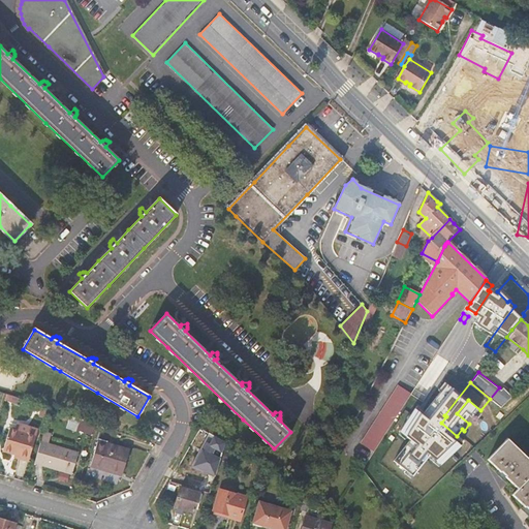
[(398,386),(360,444),(373,453),(410,395),(398,386)]
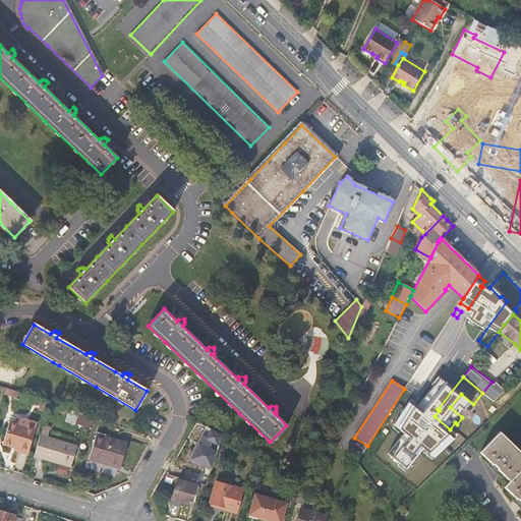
[(16,399),(18,392),(6,389),(4,395),(16,399)]
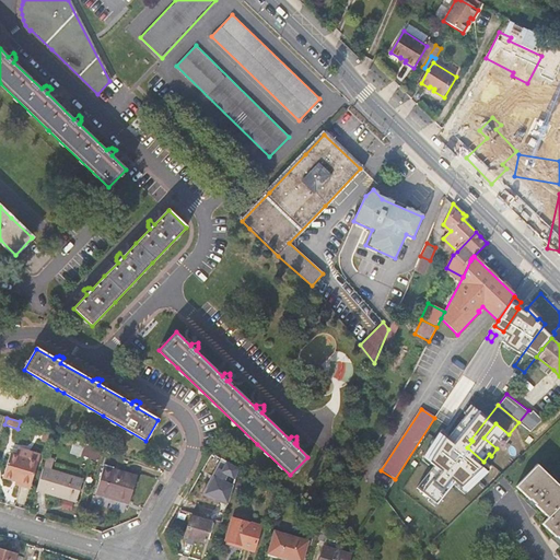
[(54,432),(45,429),(41,441),(50,444),(54,432)]
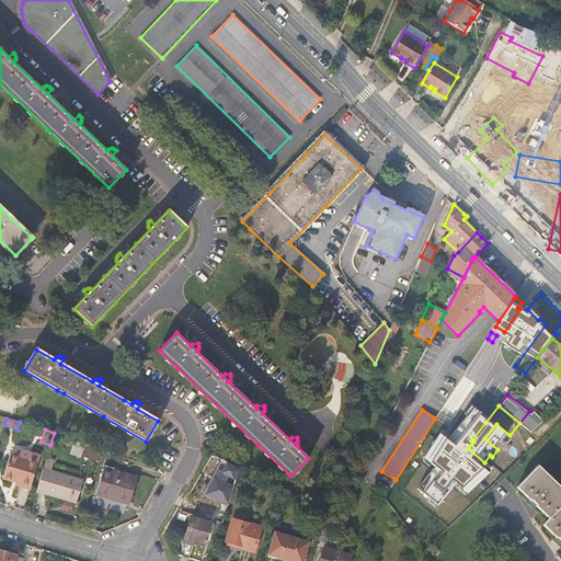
[(101,450),(86,445),(81,457),(96,462),(101,450)]
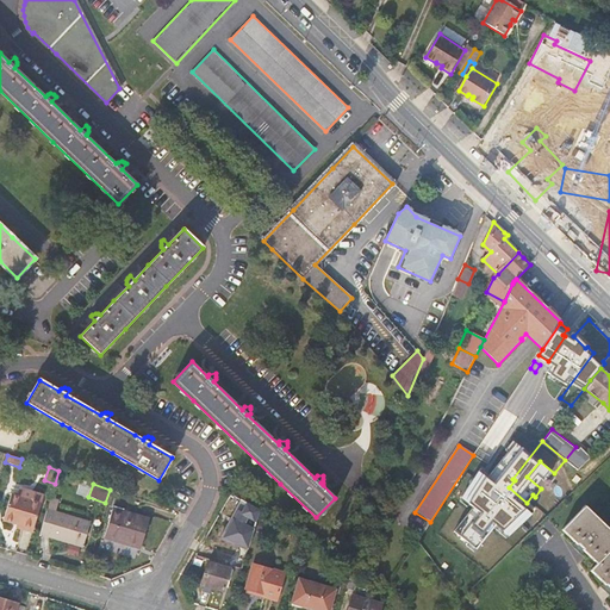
[(4,520),(33,528),(42,503),(11,495),(4,520)]
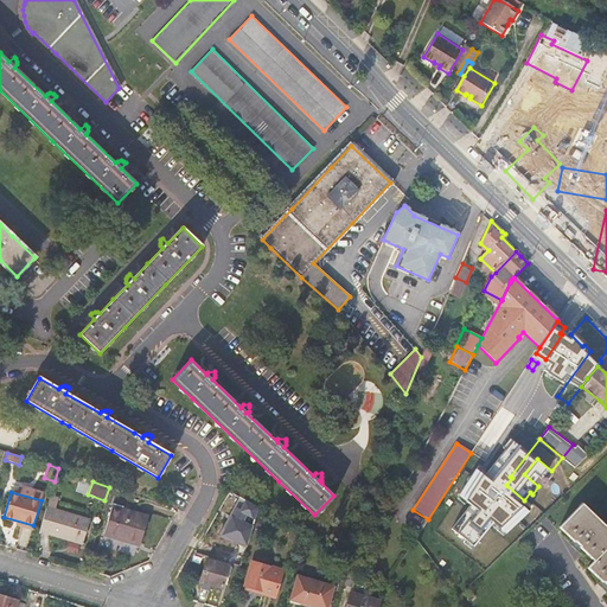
[(58,499),(50,497),(39,532),(83,544),(90,519),(56,510),(58,499)]
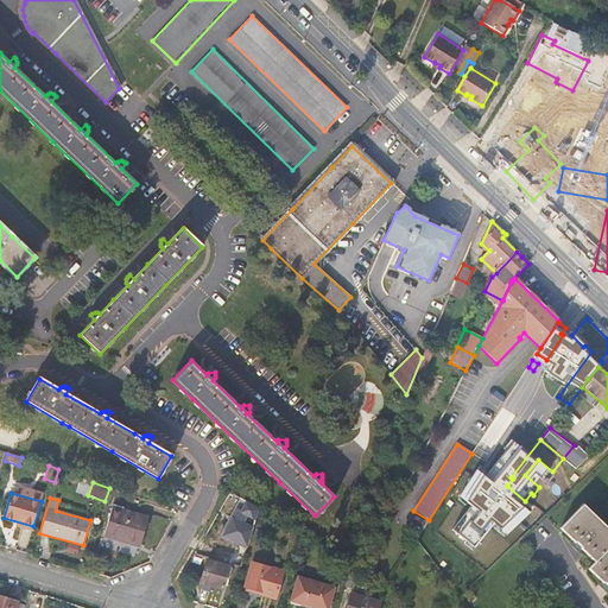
[(248,544),(253,529),(242,521),(246,514),(255,519),(258,508),(246,502),(241,511),(239,508),(222,538),(235,546),(236,544),(248,544)]
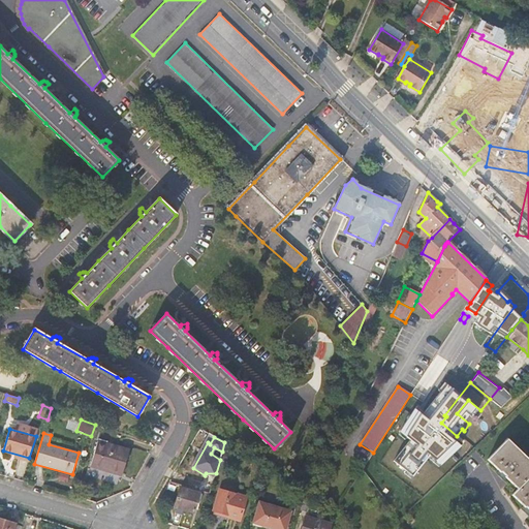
[(528,458),(508,438),(488,459),(499,469),(501,471),(502,470),(506,475),(505,476),(507,478),(519,488),(512,494),(524,505),(526,507),(527,505),(528,507),(528,458)]
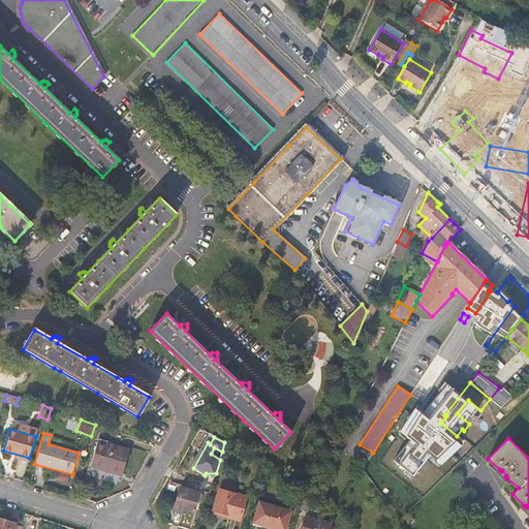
[(129,450),(98,441),(91,466),(122,475),(129,450)]
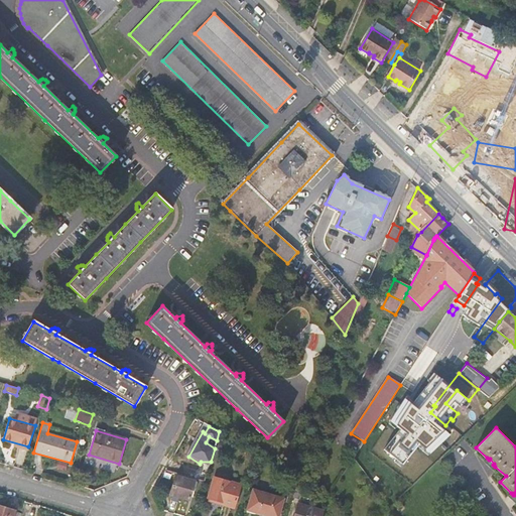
[(493,469),(495,467),(493,465),(494,464),(490,459),(489,460),(487,458),(484,461),(493,469)]
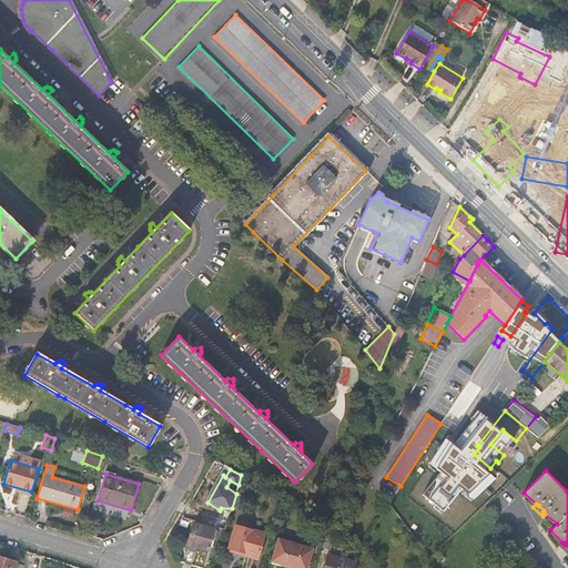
[(194,523),(188,544),(209,550),(210,548),(212,549),(217,530),(194,523)]
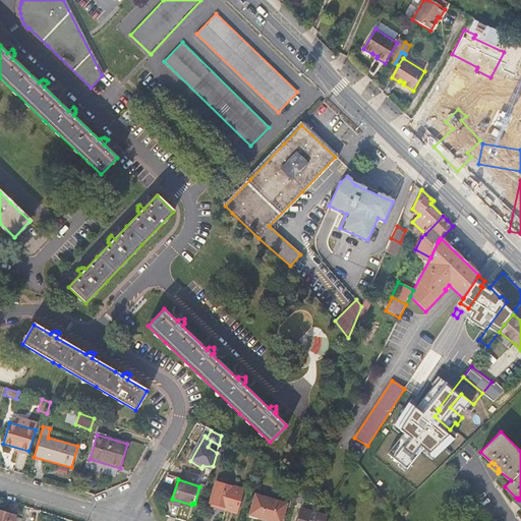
[(217,481),(211,503),(229,508),(228,510),(236,512),(242,489),(217,481)]
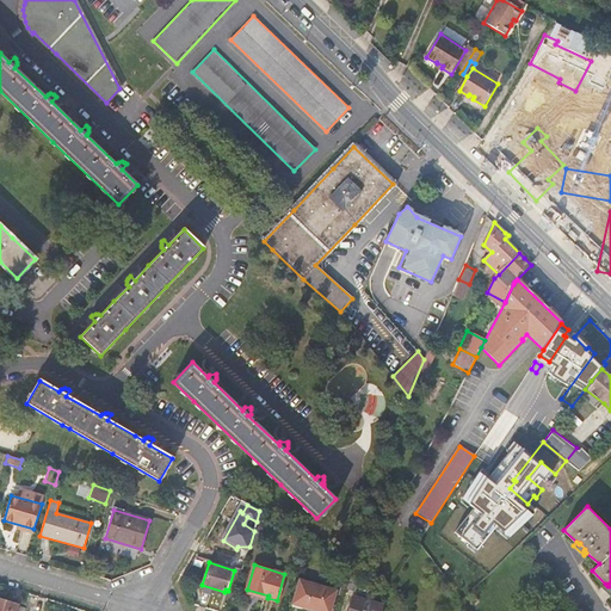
[(360,573),(362,569),(353,565),(346,588),(356,591),(360,573)]
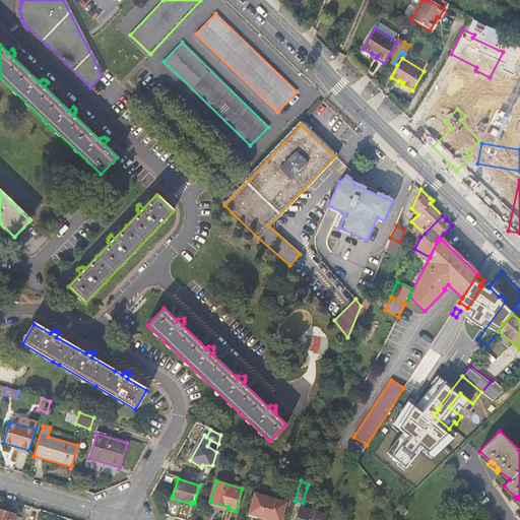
[(317,494),(318,491),(311,486),(308,484),(307,488),(317,494)]
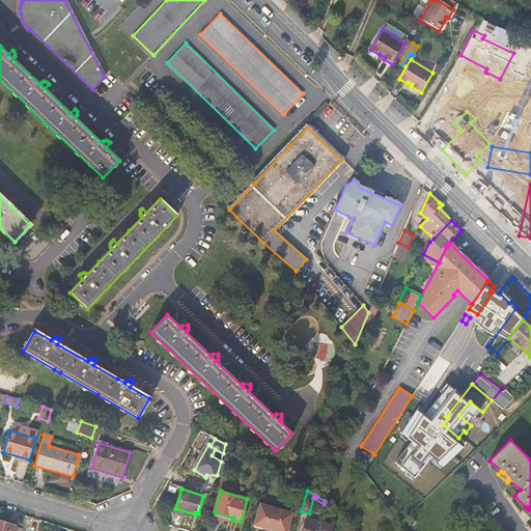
[(260,504),(254,525),(277,530),(285,530),(291,512),(260,504)]
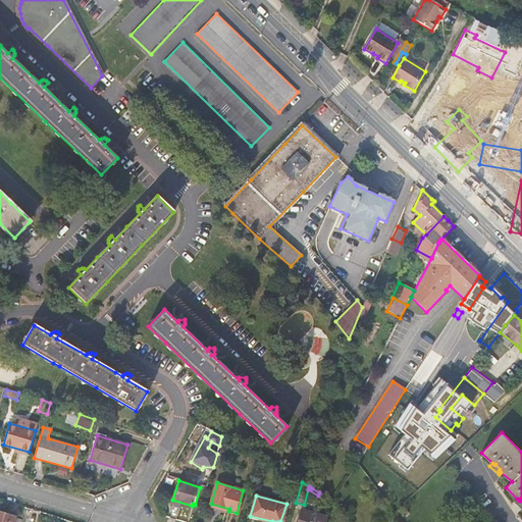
[(21,521),(25,521),(30,509),(25,508),(21,519),(21,521)]
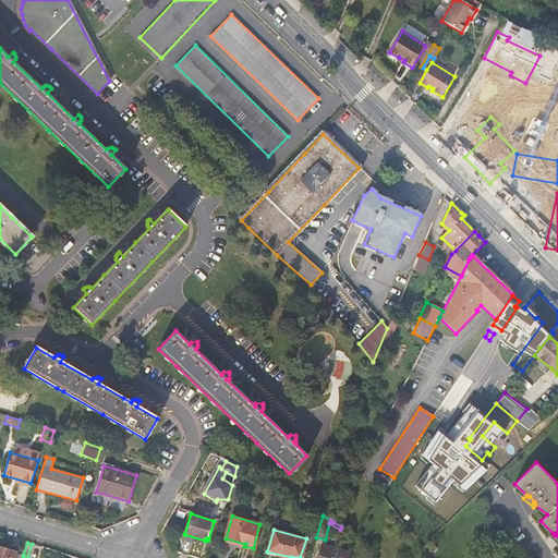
[(432,543),(426,547),(432,553),(436,548),(432,543)]
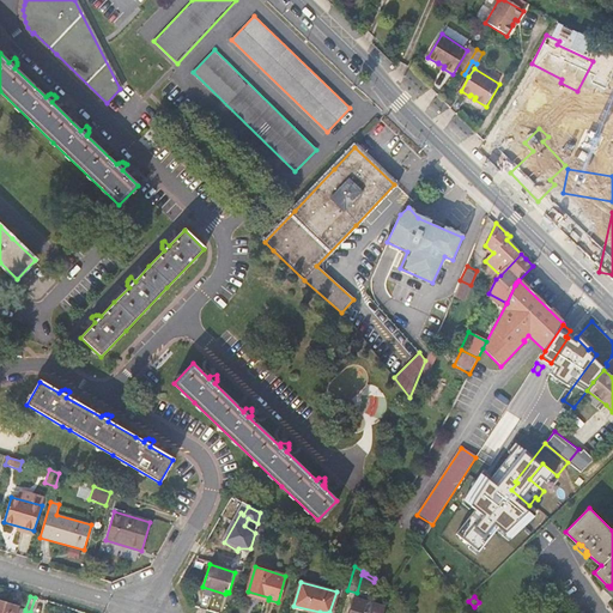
[(354,599),(350,612),(380,612),(382,606),(354,599)]
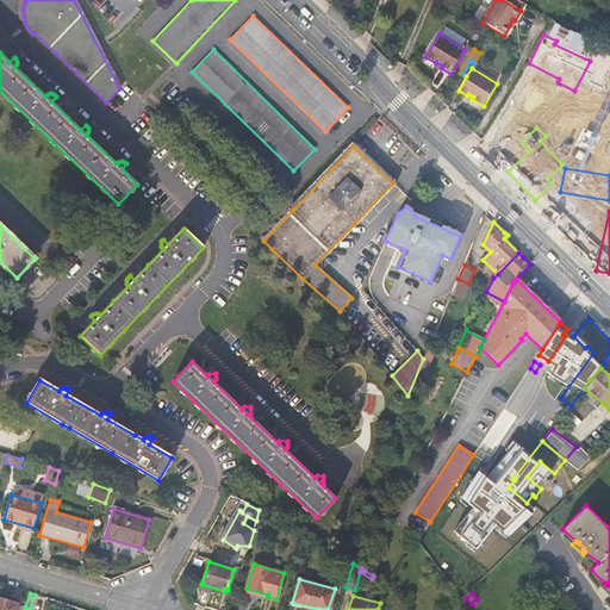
[(0,609),(24,609),(25,609),(25,607),(0,599),(0,609)]
